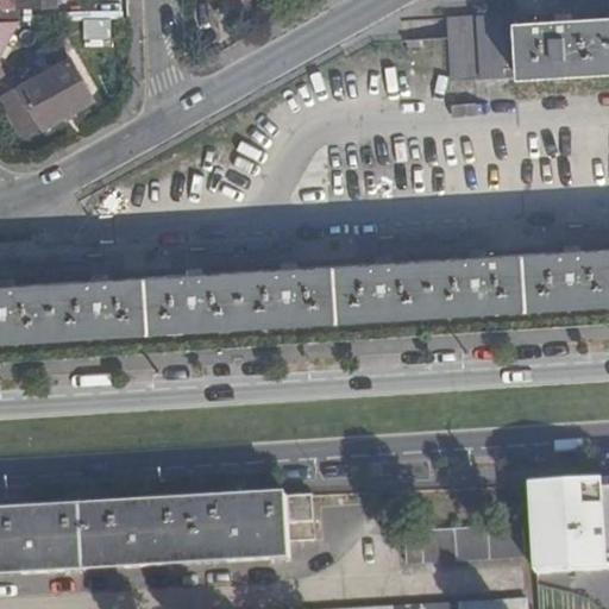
[(8,0),(0,0),(0,6),(2,11),(11,24),(16,24),(32,23),(32,11),(57,10),(56,0),(18,0),(18,8),(13,8),(8,0)]
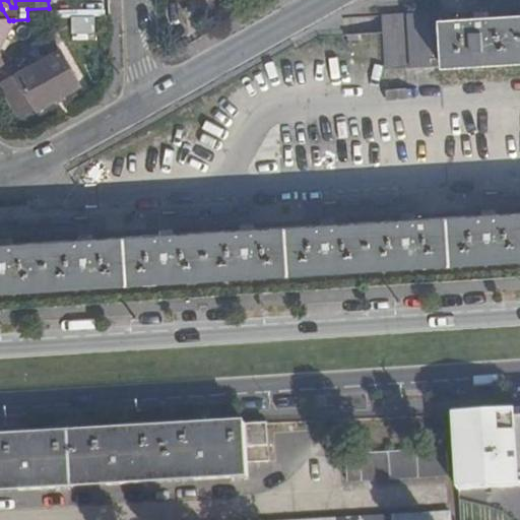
[(9,20),(2,9),(0,12),(0,42),(13,20),(9,20)]
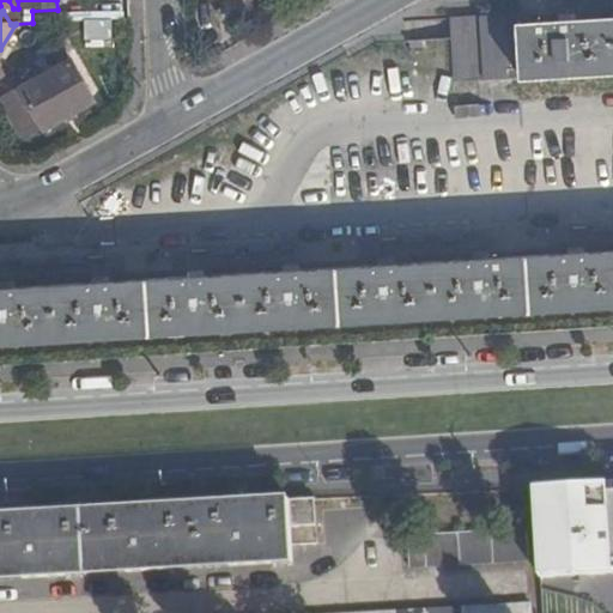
[(451,19),(455,74),(468,73),(468,82),(525,78),(612,72),(612,17),(569,20),(562,22),(521,24),(520,14),(451,19)]
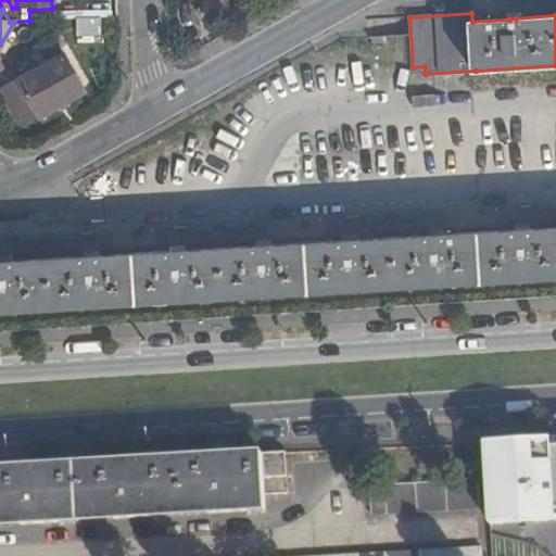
[(104,40),(104,17),(79,19),(80,41),(104,40)]
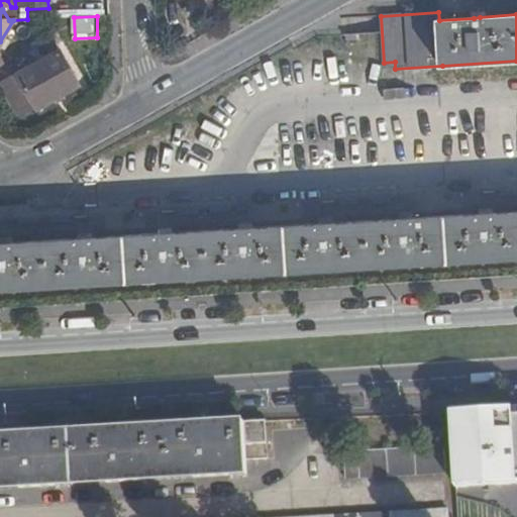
[(81,92),(62,57),(2,87),(19,121),(81,92)]
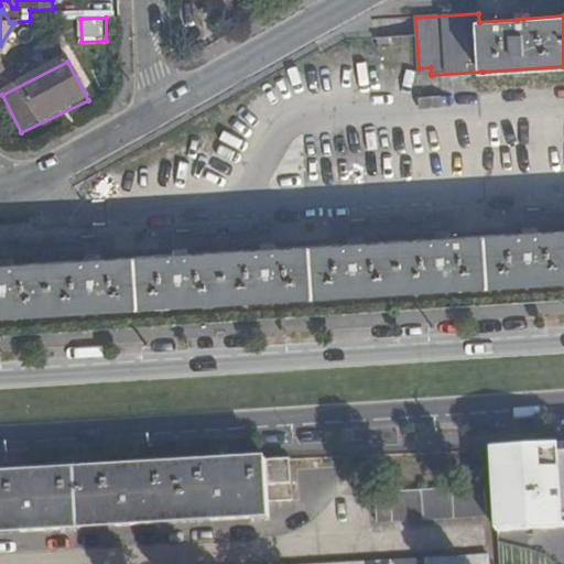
[(0,316),(563,282),(563,232),(534,235),(527,236),(449,240),(441,240),(356,246),(348,246),(274,250),(266,251),(181,257),(172,257),(99,261),(90,262),(0,268),(0,267),(0,316)]
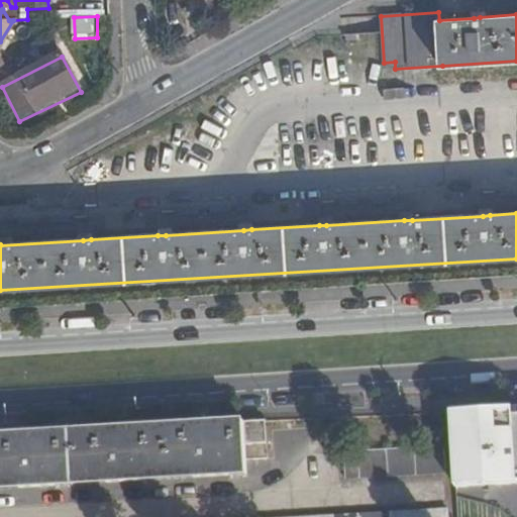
[(516,401),(515,401),(448,405),(448,413),(453,491),(516,487),(516,401)]
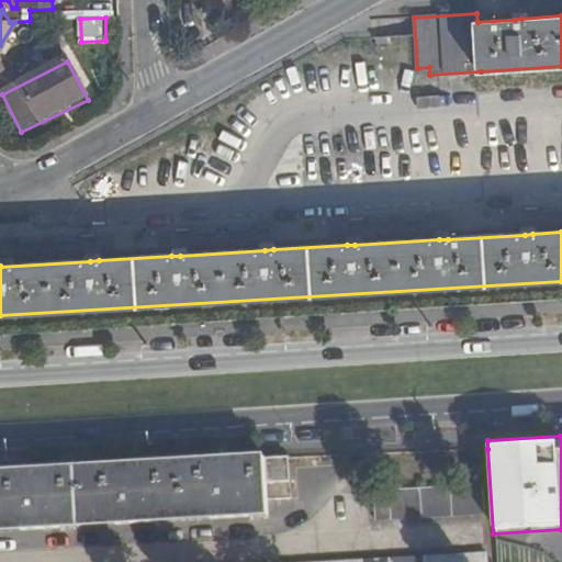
[(0,531),(269,516),(268,501),(291,499),(288,459),(266,460),(0,475),(0,531)]
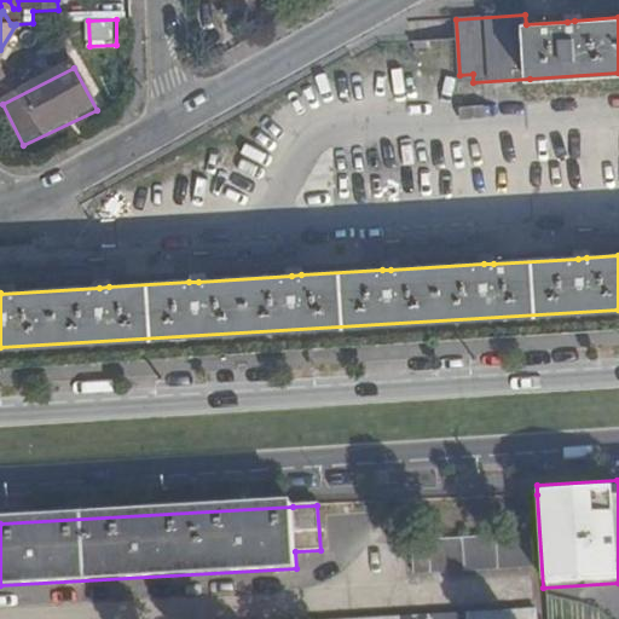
[(416,574),(534,567),(533,534),(414,542),(416,574)]
